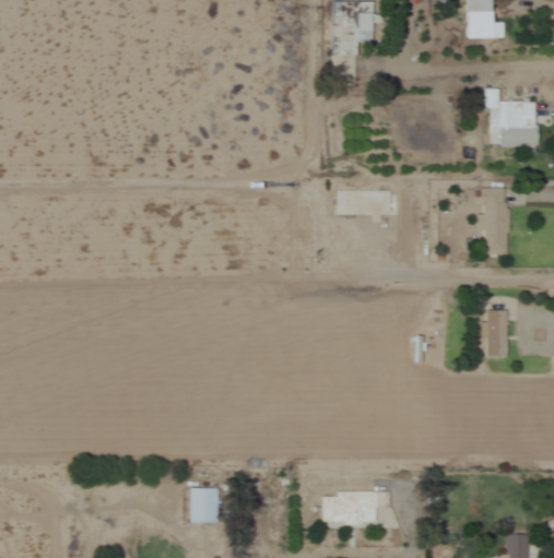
[(466,0),(466,38),(504,38),(504,23),(492,23),(491,0),(466,0)]
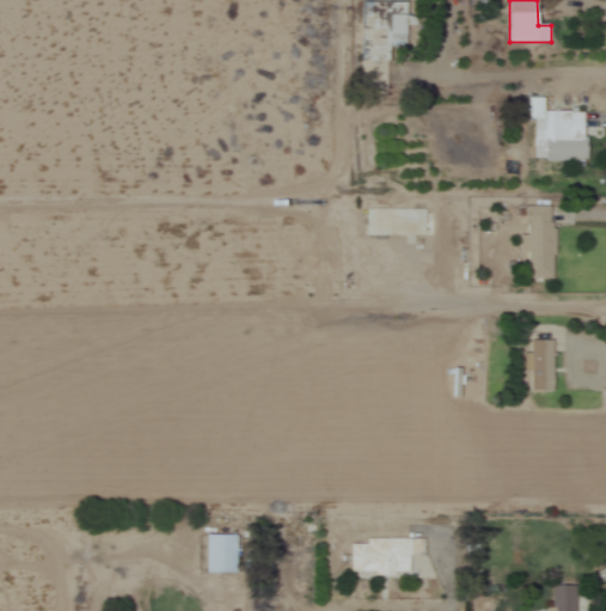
[(406,2),(389,2),(389,42),(406,42),(406,2)]
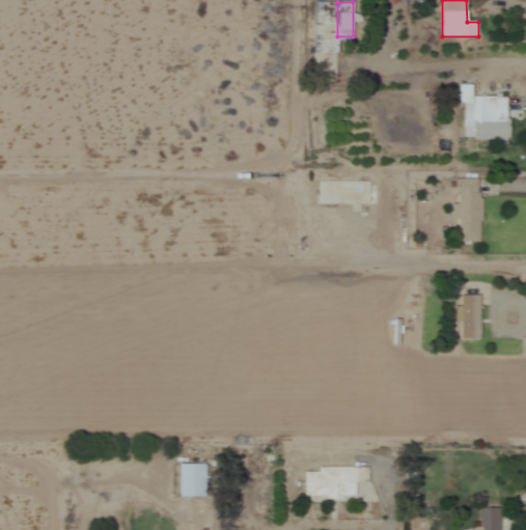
[(509,140),(509,96),(473,95),(473,70),(459,70),(459,104),(467,104),(466,139),(509,140)]
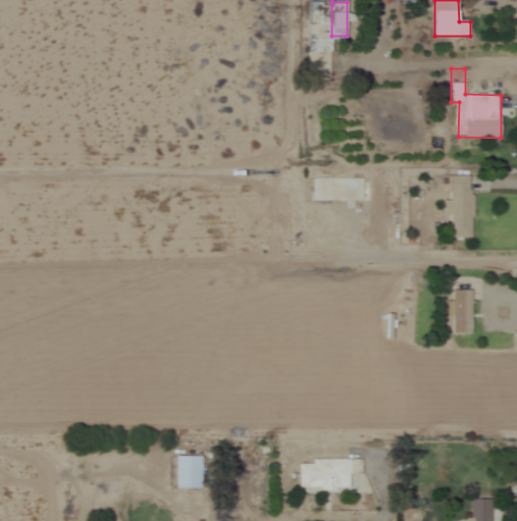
[(317,201),(372,201),(372,176),(317,176),(317,201)]
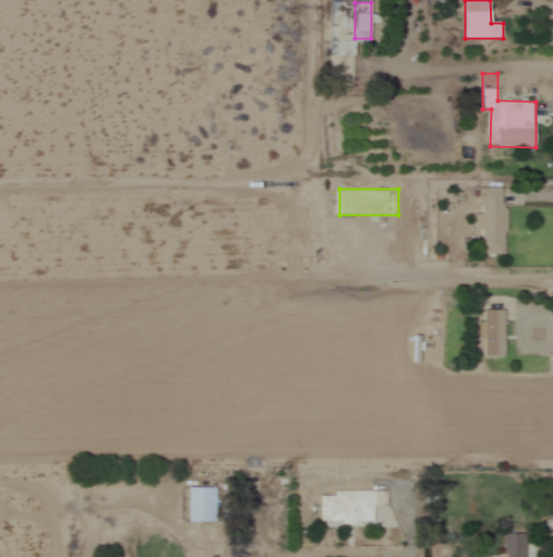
[(507,253),(507,189),(482,189),(481,253),(507,253)]
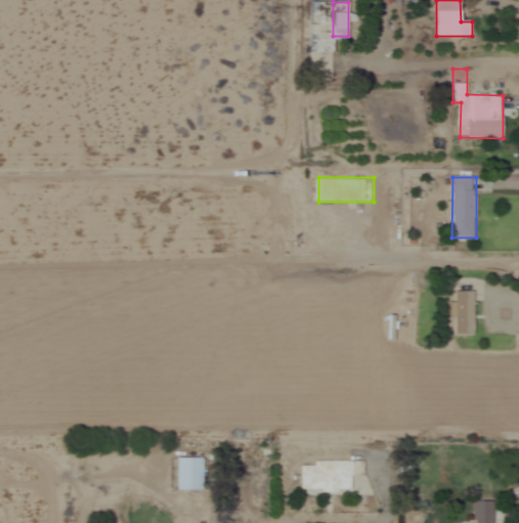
[(475,334),(475,291),(456,291),(456,334),(475,334)]
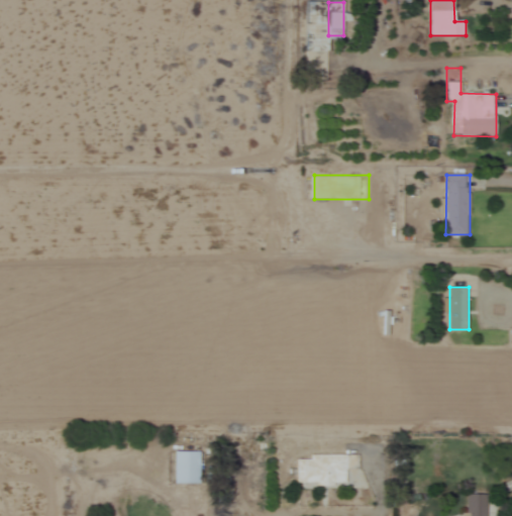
[(202,451),(176,451),(176,484),(202,484),(202,451)]
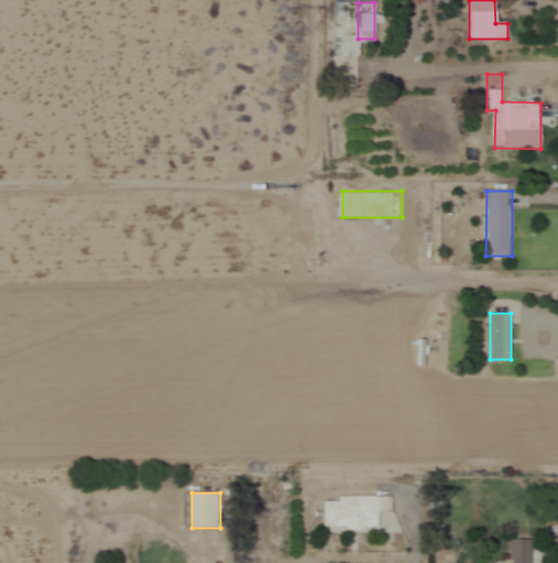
[(393,498),(326,496),(325,530),(380,531),(380,513),(393,513),(393,498)]
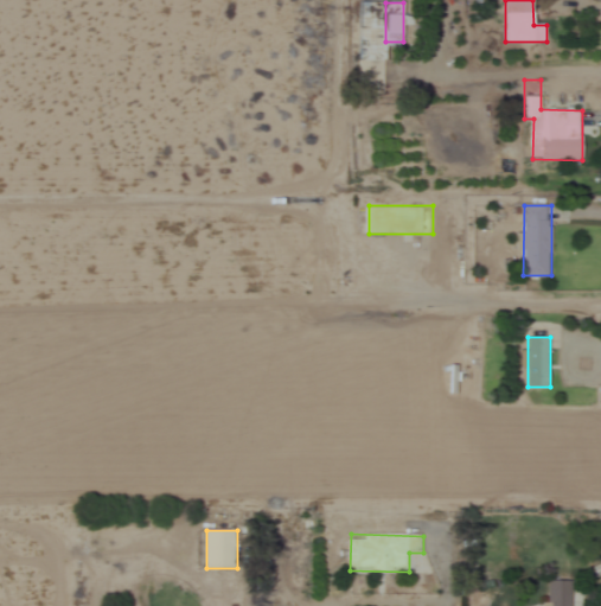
[(574,605),(574,580),(548,580),(547,605),(574,605)]
